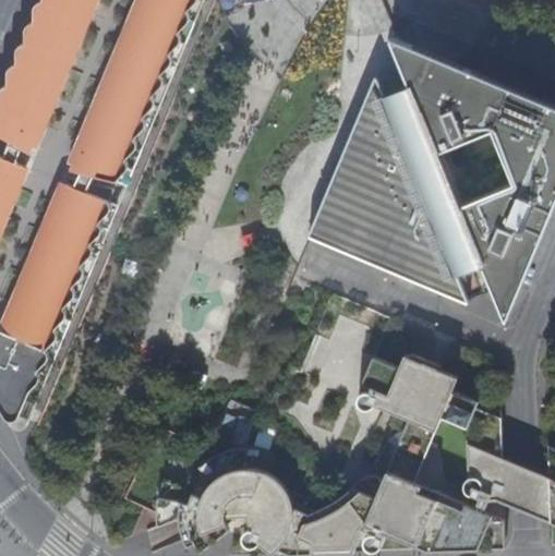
[(0,139),(28,155),(31,147),(35,148),(53,104),(96,0),(40,0),(38,5),(33,9),(32,12),(31,25),(22,31),(21,47),(14,69),(9,71),(7,73),(0,85),(0,139)]
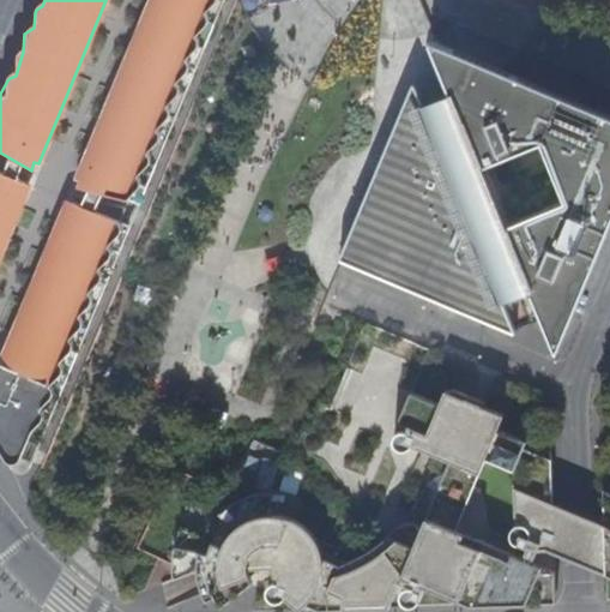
[(206,25),(206,17),(204,13),(213,1),(213,0),(152,0),(101,124),(76,179),(80,180),(78,186),(120,209),(126,199),(127,195),(136,187),(138,184),(138,180),(137,177),(136,172),(140,168),(146,161),(148,157),(144,151),(151,142),(156,138),(157,136),(156,131),(164,108),(175,96),(177,94),(177,89),(175,83),(186,71),(187,66),(185,61),(193,36),(206,25)]
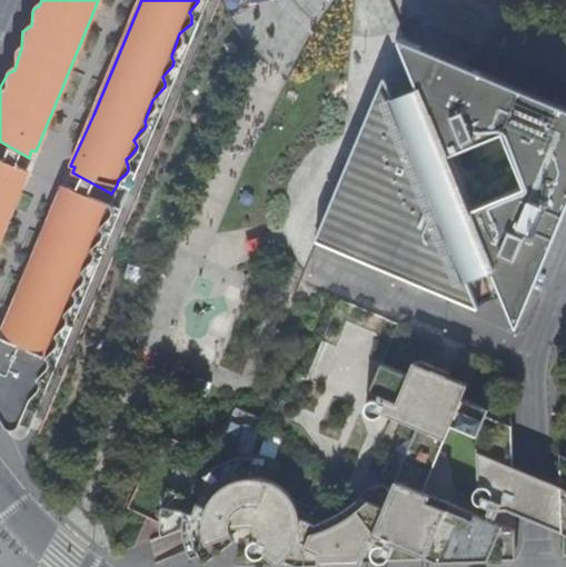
[(565,107),(463,65),(398,38),(397,39),(417,90),(401,97),(381,77),(371,103),(343,170),(311,244),(473,310),(476,309),(477,308),(473,297),(486,291),(490,302),(500,298),(512,327),(516,328),(563,219),(565,209),(565,107)]
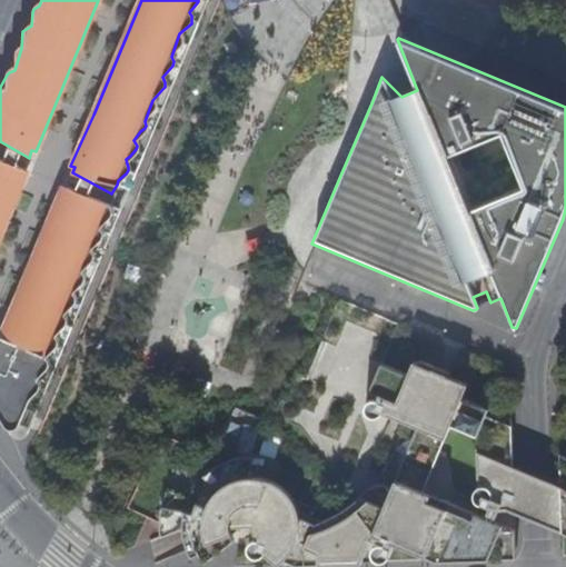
[(0,236),(27,171),(23,170),(25,166),(0,150),(0,236)]
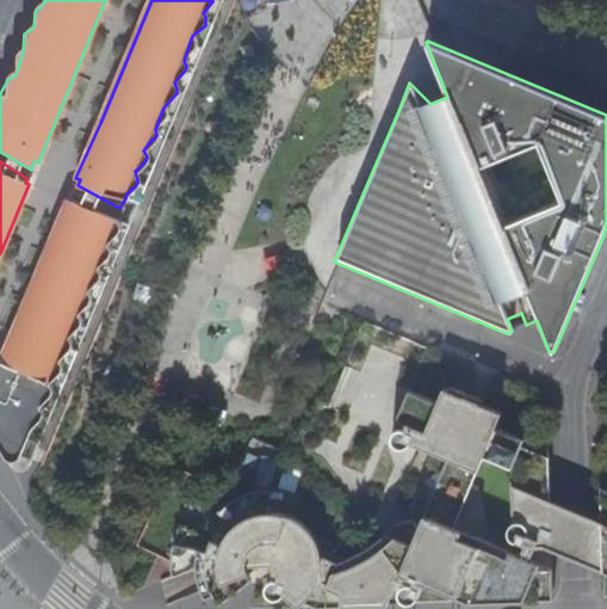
[(74,197),(69,209),(63,207),(0,348),(0,453),(2,456),(5,454),(16,454),(17,456),(28,428),(38,416),(39,413),(38,406),(42,400),(48,394),(49,389),(48,382),(59,370),(60,365),(60,363),(57,360),(70,343),(67,337),(76,311),(87,301),(88,299),(88,295),(87,290),(98,276),(98,272),(97,266),(105,241),(116,233),(117,227),(118,223),(117,220),(74,197)]
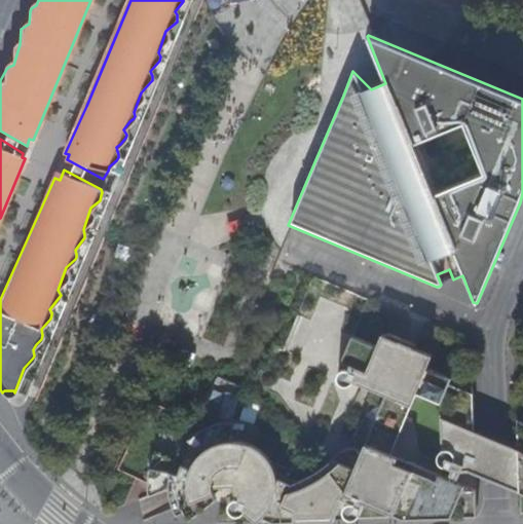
[(369,345),(344,336),(332,366),(338,376),(333,377),(335,379),(337,380),(339,380),(342,378),(364,387),(364,394),(363,399),(358,416),(350,432),(347,436),(346,438),(385,453),(393,438),(386,435),(393,419),(399,421),(411,393),(437,402),(439,447),(446,450),(441,464),(455,472),(460,463),(463,464),(464,458),(472,460),(471,434),(470,386),(422,367),(425,354),(410,347),(399,351),(394,341),(380,336),(372,339),(369,345)]
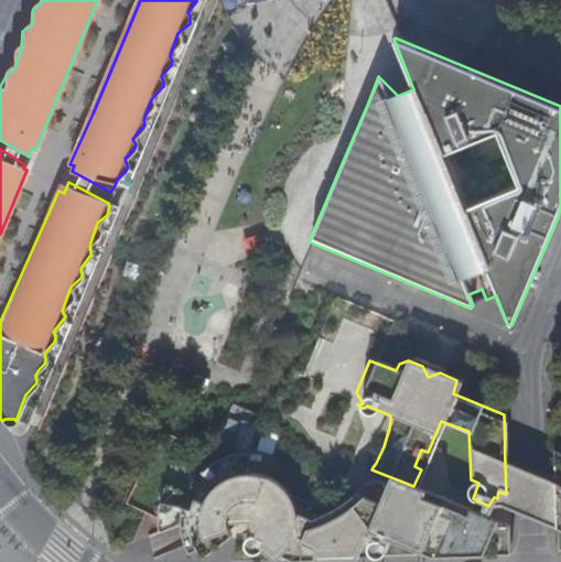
[(312,561),(354,560),(359,543),(368,544),(360,535),(367,517),(363,516),(358,512),(354,507),(342,515),(332,521),(316,528),(292,517),(292,512),(290,508),(289,503),(286,497),(282,492),(277,487),(271,483),(265,481),(272,454),(252,447),(244,447),(235,449),(227,451),(216,455),(205,462),(197,469),(189,482),(184,489),(162,481),(159,496),(157,508),(155,529),(192,514),(200,536),(192,539),(194,546),(225,533),(223,528),(245,518),(251,535),(249,541),(243,546),(244,547),(246,548),(254,549),(258,553),(267,561),(276,561),(280,559),(283,553),(287,548),(290,543),(297,546),(312,561)]
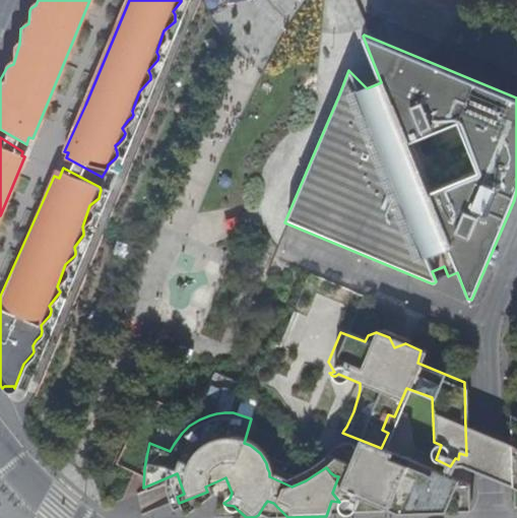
[(487,438),(465,429),(466,455),(459,453),(458,459),(455,458),(450,466),(452,469),(458,467),(490,481),(510,491),(510,447),(487,438)]
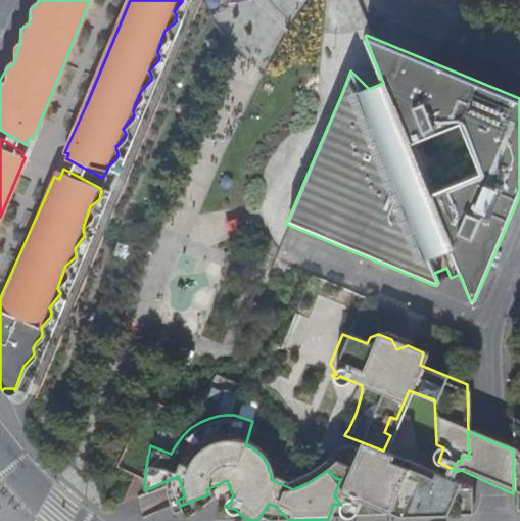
[(406,513),(464,511),(464,502),(468,498),(469,495),(468,490),(465,487),(457,484),(458,479),(429,469),(425,470),(421,473),(381,455),(378,461),(364,454),(361,450),(357,445),(349,442),(343,442),(331,446),(326,454),(326,464),(328,470),(332,475),(336,478),(340,479),(334,495),(341,505),(342,506),(340,512),(341,514),(344,514),(346,513),(353,495),(360,498),(364,488),(372,491),(371,494),(388,502),(387,505),(406,513)]
